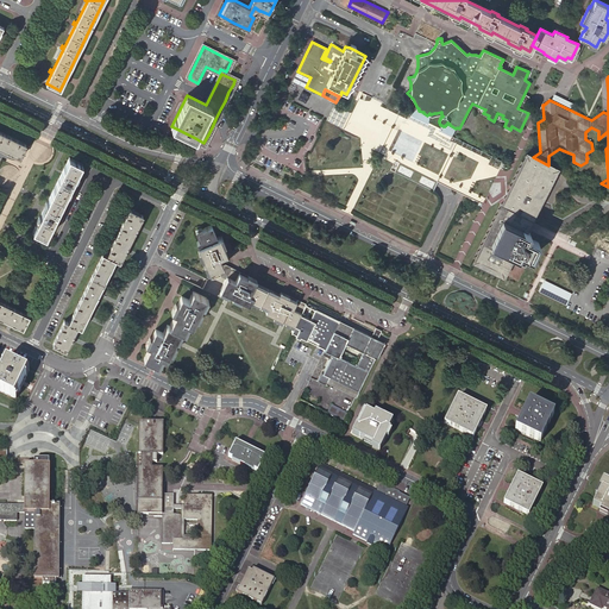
[(0,146),(19,157),(25,144),(0,131),(0,146)]
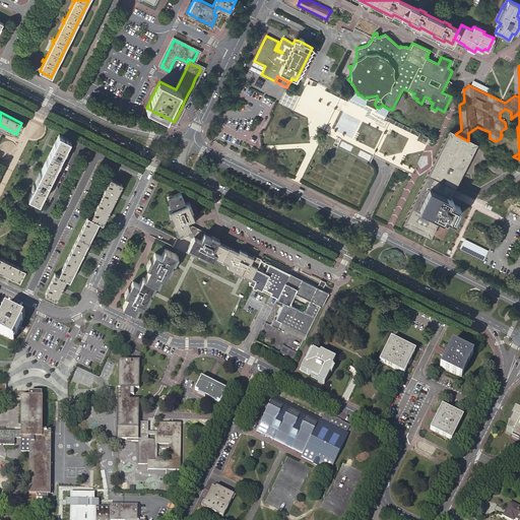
[(405,222),(430,234),(438,217),(442,219),(444,216),(453,220),(460,207),(451,202),(452,199),(448,196),(473,145),(473,143),(468,141),(455,134),(450,132),(405,222)]
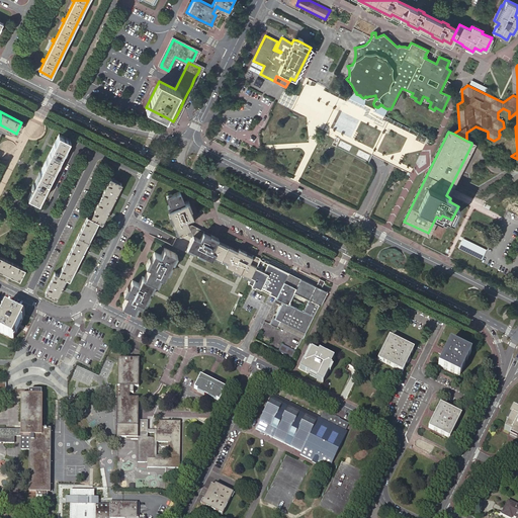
[(39,201),(70,139),(59,134),(28,196),(39,201)]
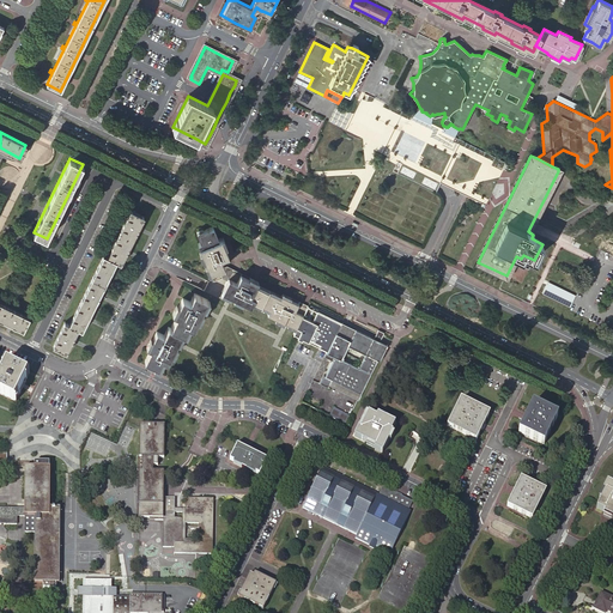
[(134,235),(139,226),(144,217),(131,211),(108,256),(103,255),(70,325),(65,322),(53,345),(60,349),(66,352),(71,343),(74,334),(78,328),(82,331),(85,325),(89,316),(98,298),(102,290),(108,279),(111,271),(116,261),(120,263),(125,254),(129,246),(134,235)]
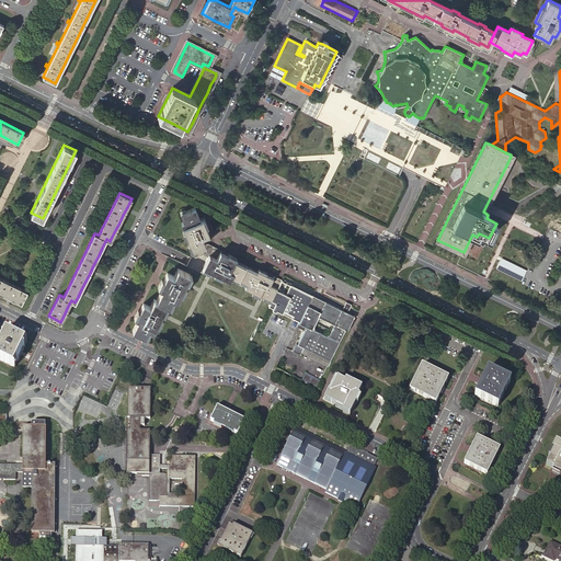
[(199,247),(205,244),(202,237),(208,233),(202,218),(199,218),(194,207),(181,214),(184,220),(180,222),(192,250),(193,250),(193,251),(195,250),(195,249),(199,247)]
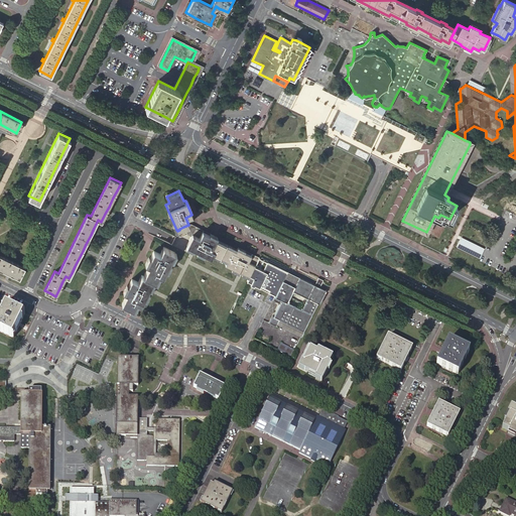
[(217,236),(198,227),(191,224),(190,224),(188,225),(183,227),(186,234),(190,236),(196,228),(217,238),(217,236)]
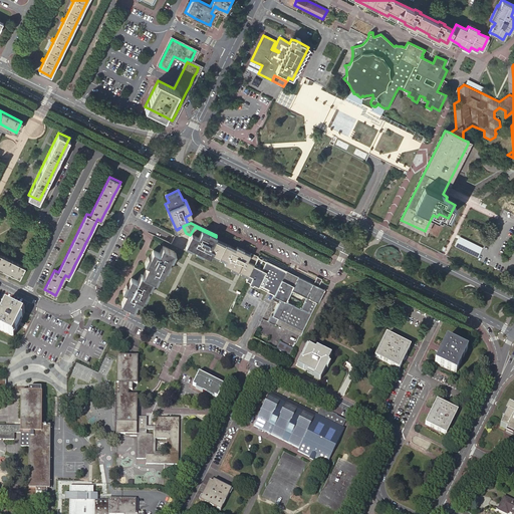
[(215,239),(216,237),(195,227),(190,235),(186,244),(210,256),(212,252),(226,259),(224,263),(249,275),(253,266),(254,265),(257,258),(236,247),(235,249),(234,249),(215,239)]
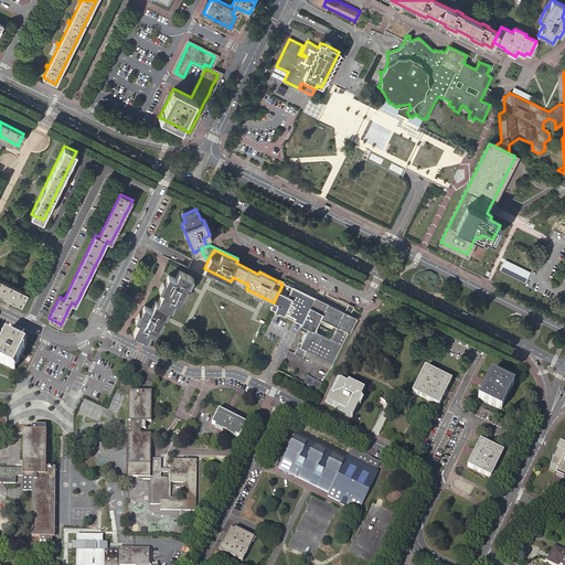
[(535,270),(503,256),(498,269),(528,281),(530,276),(532,277),(535,270)]
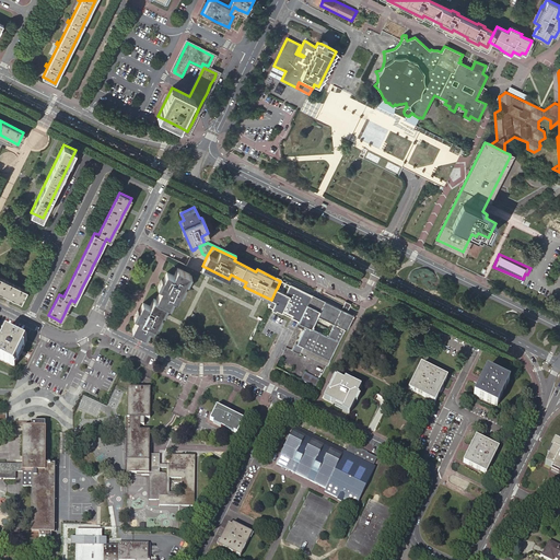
[(186,281),(189,273),(177,268),(174,275),(166,271),(160,287),(162,288),(155,300),(153,299),(150,306),(143,303),(136,318),(138,319),(132,330),(144,336),(149,328),(153,330),(161,315),(160,315),(161,312),(162,312),(166,304),(168,305),(172,299),(176,301),(184,286),(183,284),(185,281),(186,281)]
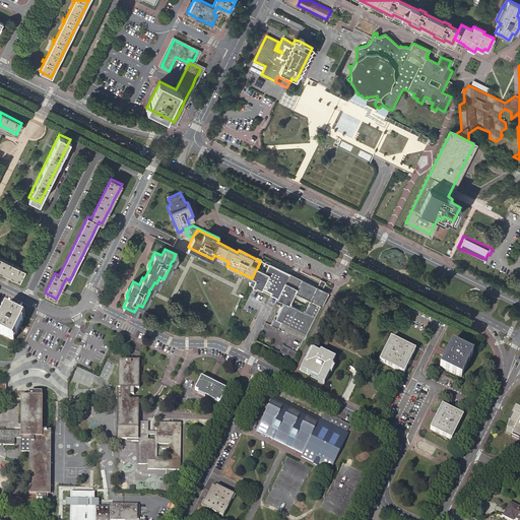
[(0,270),(8,274),(15,277),(19,280),(25,269),(0,256),(0,270)]
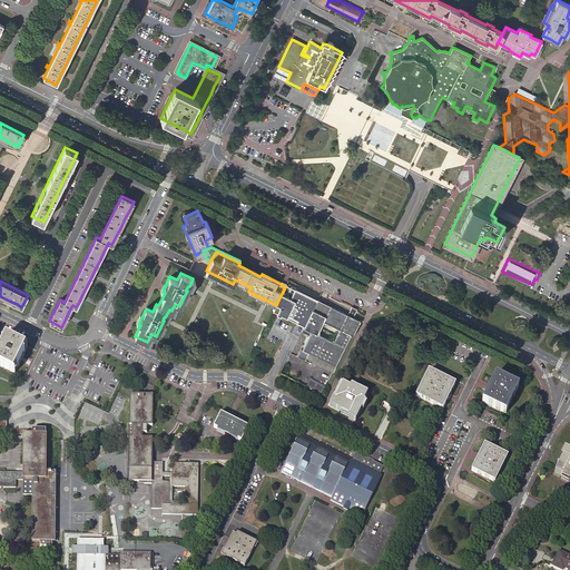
[(281,295),(276,305),(273,311),(277,313),(276,315),(279,317),(281,315),(286,317),(287,315),(297,321),(296,323),(304,326),(317,301),(294,290),(290,297),(288,296),(287,297),(286,297),(281,295)]
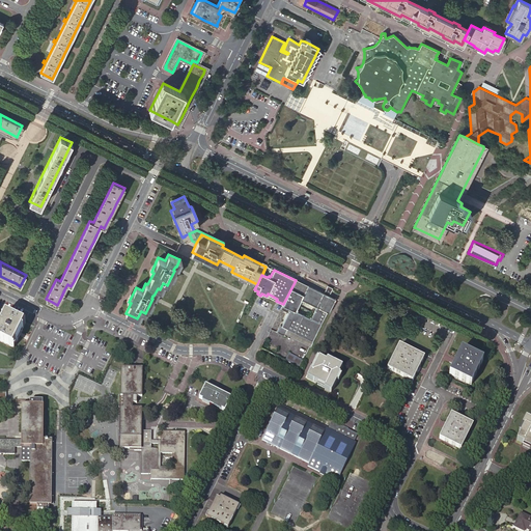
[(298,281),(296,280),(283,304),(283,305),(290,308),(288,312),(282,326),(280,325),(277,332),(284,336),(285,334),(287,329),(312,341),(332,302),(327,300),(329,296),(324,292),(307,285),(307,286),(298,281)]
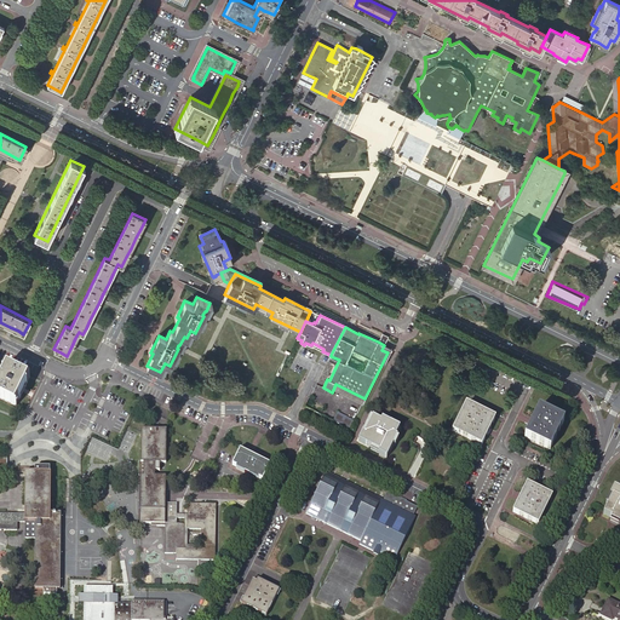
[(383,333),(378,342),(384,345),(389,337),(383,333)]
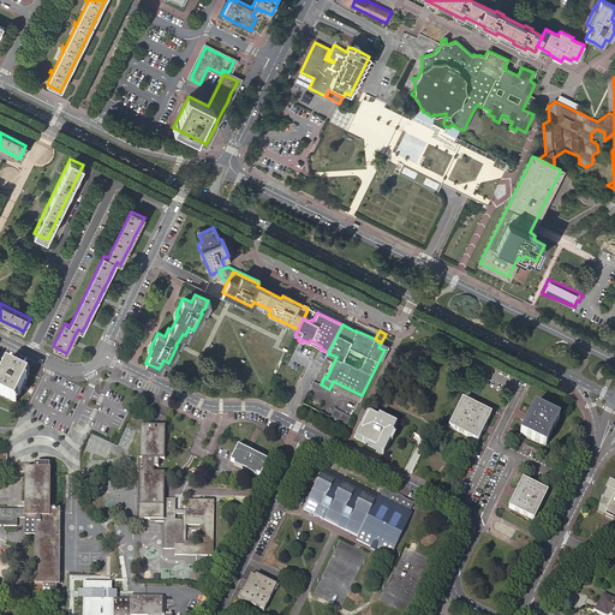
[(0,395),(15,402),(28,376),(24,374),(21,371),(17,370),(15,369),(6,365),(0,377),(0,395)]
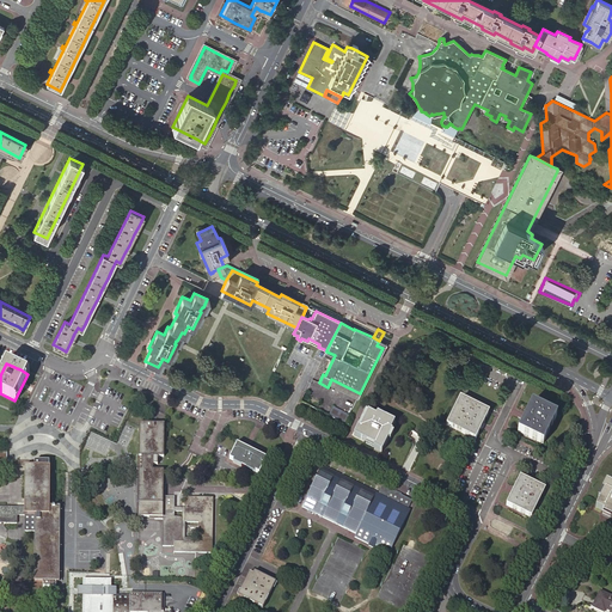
[(329,385),(357,399),(360,393),(331,379),(329,385)]
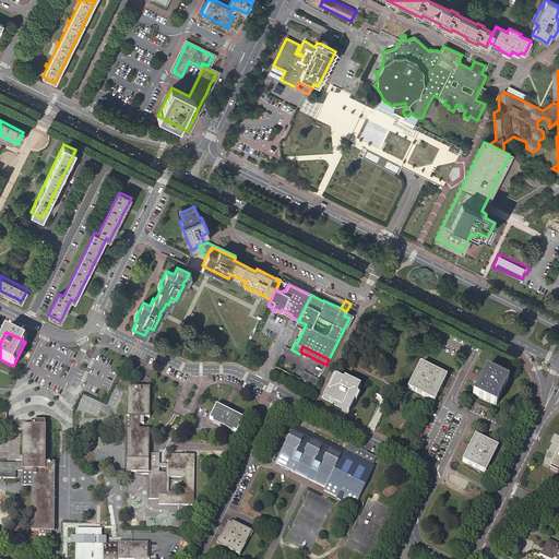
[(435,402),(447,377),(420,364),(408,389),(435,402)]
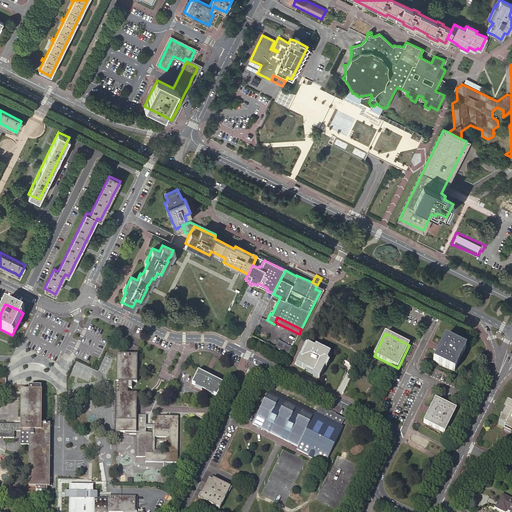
[(454,372),(466,348),(445,337),(433,361),(454,372)]
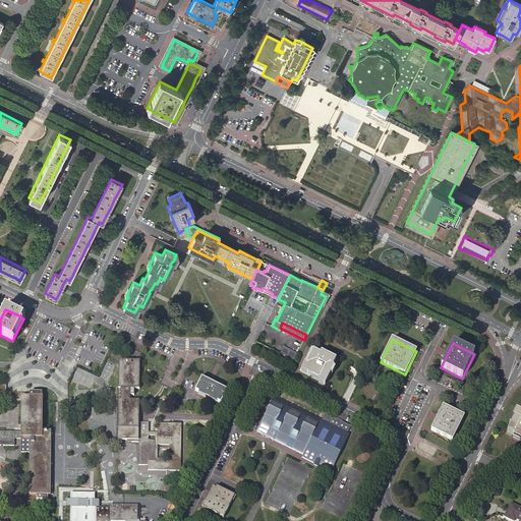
[(293,361),(297,353),(283,347),(280,354),(293,361)]
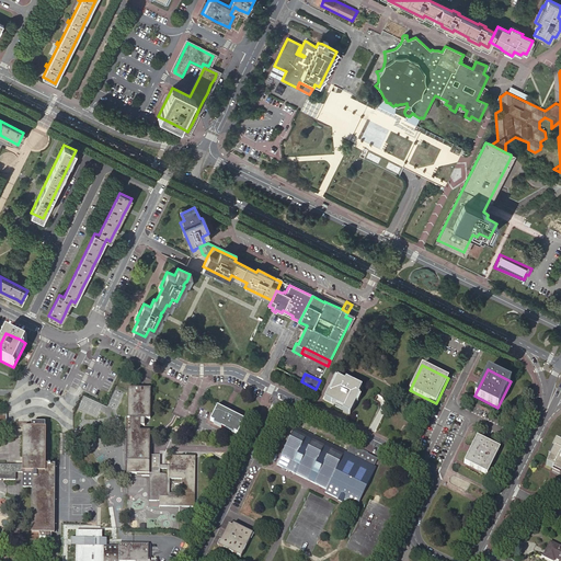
[(344,410),(343,411),(351,414),(356,403),(359,397),(361,396),(358,395),(363,387),(356,385),(346,379),(345,381),(338,378),(333,386),(330,392),(329,391),(324,399),(336,405),(344,410)]
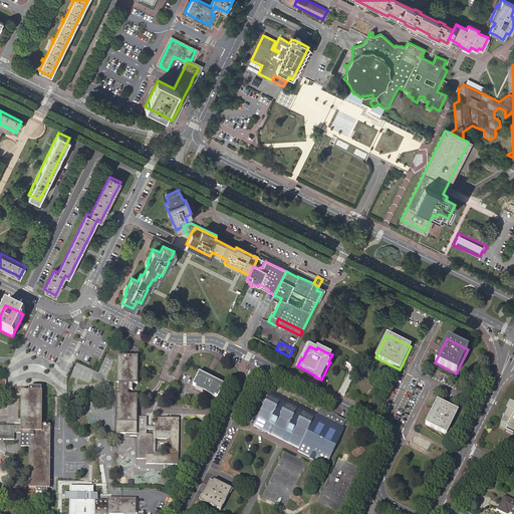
[(296,364),(297,365),(301,358),(302,359),(305,353),(304,352),(302,351),(296,364)]
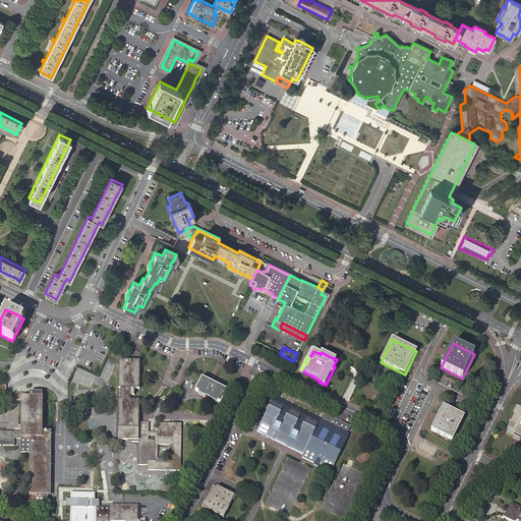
[(131,441),(131,442),(138,443),(138,465),(148,465),(148,470),(180,471),(181,423),(158,423),(158,432),(149,432),(149,423),(139,423),(139,400),(130,400),(130,389),(139,389),(140,361),(119,360),(118,388),(117,388),(116,400),(118,400),(117,440),(127,441),(131,441)]
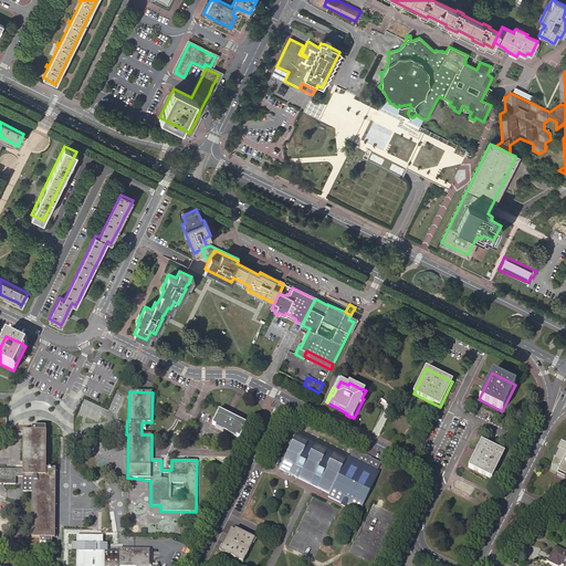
[(240,439),(247,425),(219,411),(219,412),(218,411),(217,412),(218,413),(212,425),(224,431),(223,432),(228,435),(228,432),(240,439)]
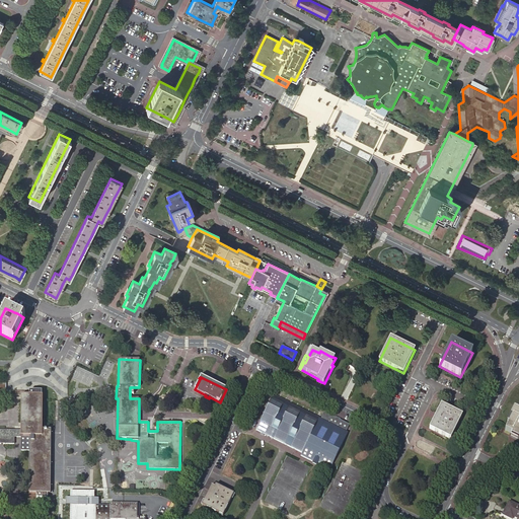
[(42,391),(29,391),(29,396),(21,395),(21,430),(0,430),(0,443),(14,444),(14,437),(20,437),(20,450),(29,450),(29,493),(36,493),(36,498),(48,498),(49,498),(49,494),(51,494),(51,455),(51,430),(42,430),(43,396),(42,395),(42,391)]
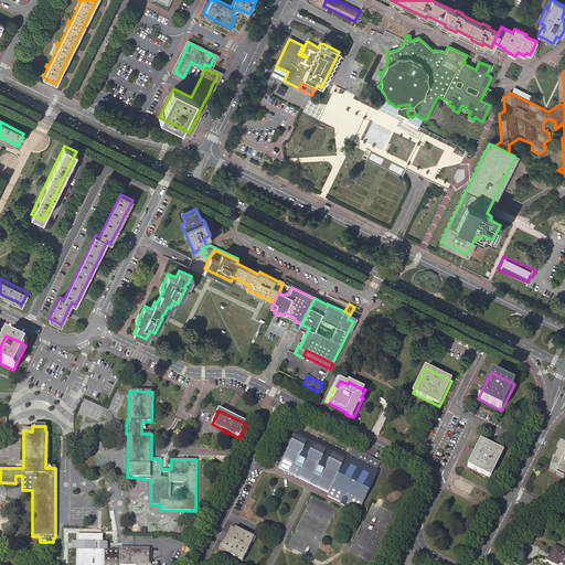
[(329,492),(348,456),(297,432),(279,468),(329,492)]
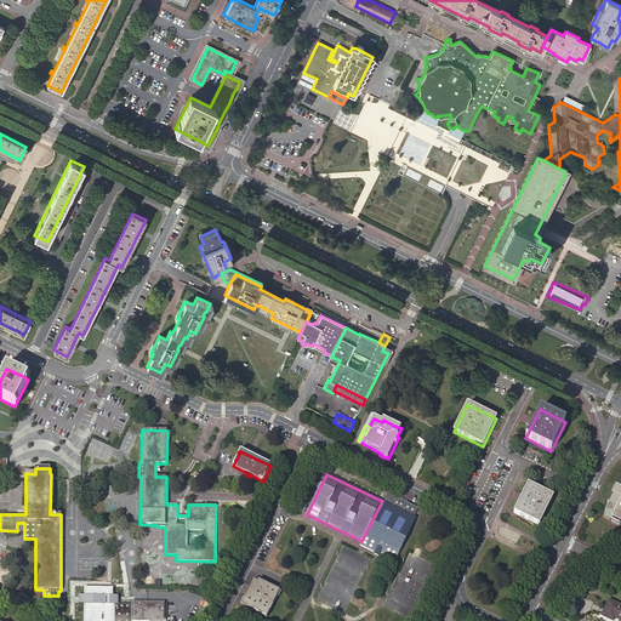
[(539,525),(553,497),(528,484),(513,513),(539,525)]
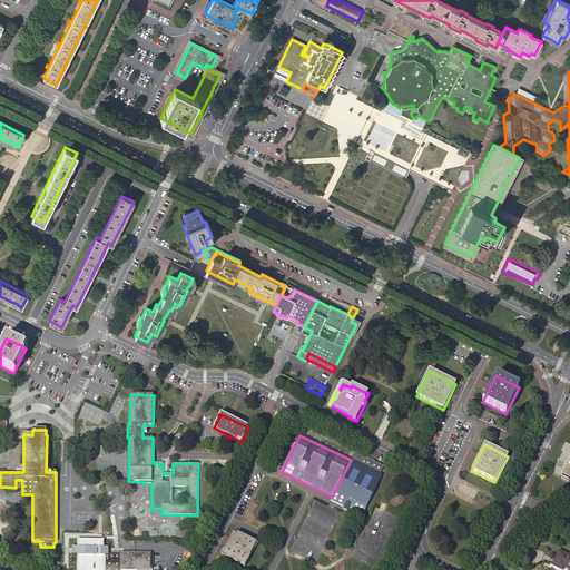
[(569,451),(564,449),(560,457),(562,458),(558,465),(554,473),(562,477),(561,479),(569,482),(569,451)]
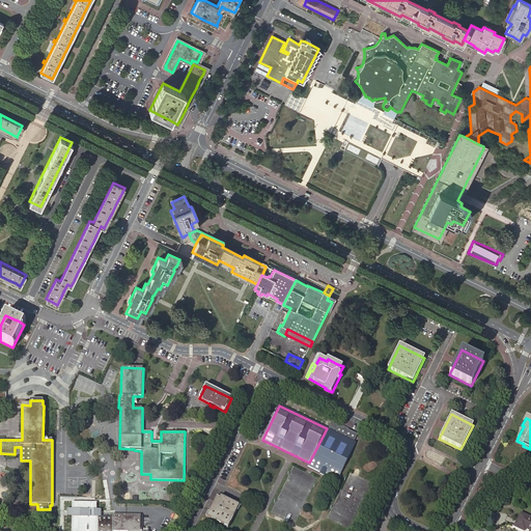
[(328,429),(327,428),(309,463),(307,466),(337,480),(356,443),(354,442),(358,435),(332,421),(328,429)]
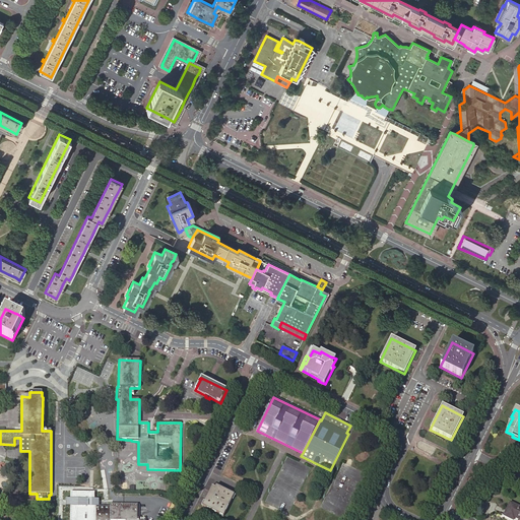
[(235,495),(216,486),(216,485),(215,488),(212,486),(202,506),(223,517),(235,495)]
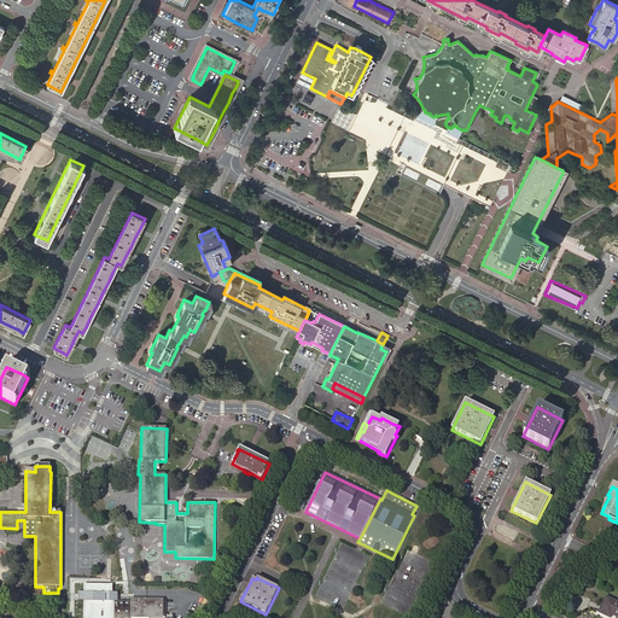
[(112,587),(86,586),(85,594),(80,594),(80,600),(85,600),(85,617),(176,617),(178,617),(165,617),(165,599),(130,599),(130,602),(118,601),(118,593),(112,593),(112,587)]
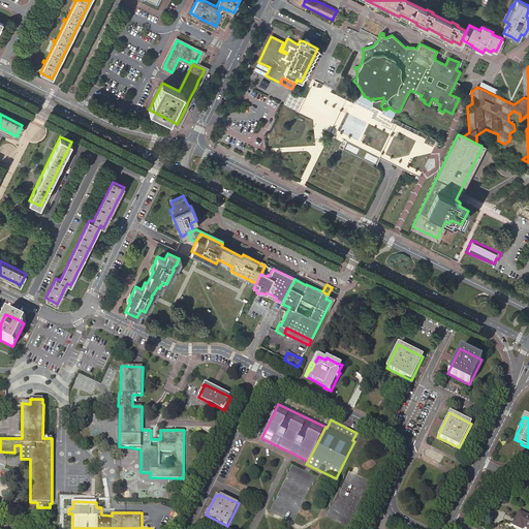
[(528,528),(528,517),(519,511),(512,525),(522,528),(523,526),(528,528)]
